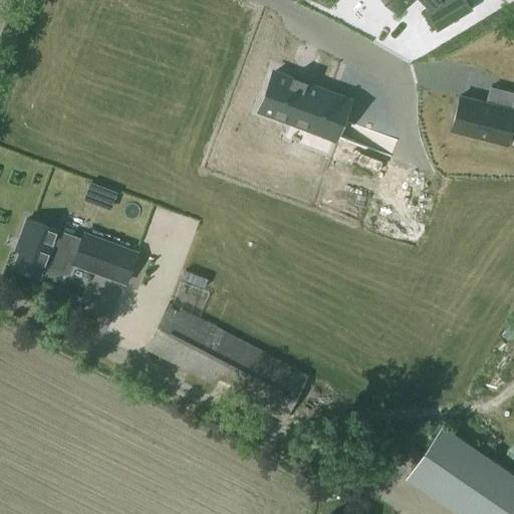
[(375,0),(391,15),(407,0),(412,0),(425,13),(419,16),(432,35),(466,11),(458,0),(442,0),(436,5),(431,0),(375,0)]
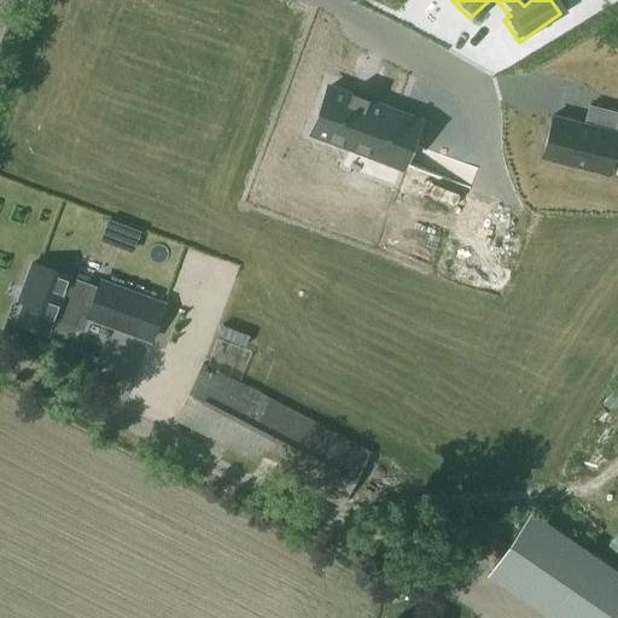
[(330,86),(312,132),(369,153),(373,141),(403,152),(415,122),(385,110),(386,108),(366,99),(366,98),(351,93),(351,94),(330,86)]
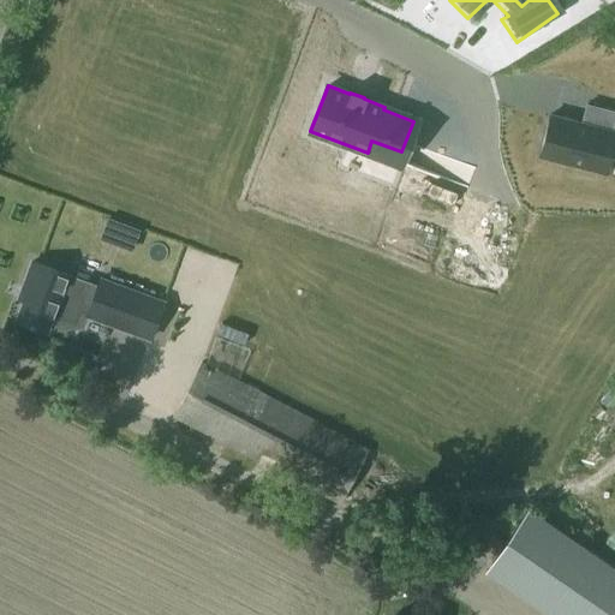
[(614,135),(614,132),(611,131),(614,119),(614,112),(585,105),(580,124),(549,115),(538,156),(605,173),(614,135)]
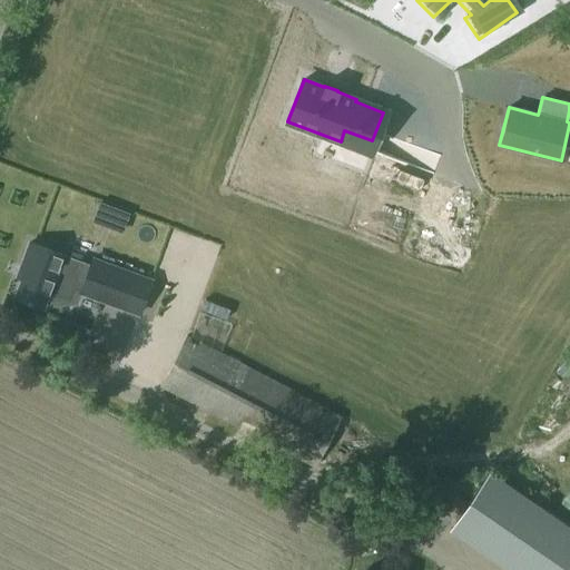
[(128,213),(100,203),(92,222),(120,232),(128,213)]
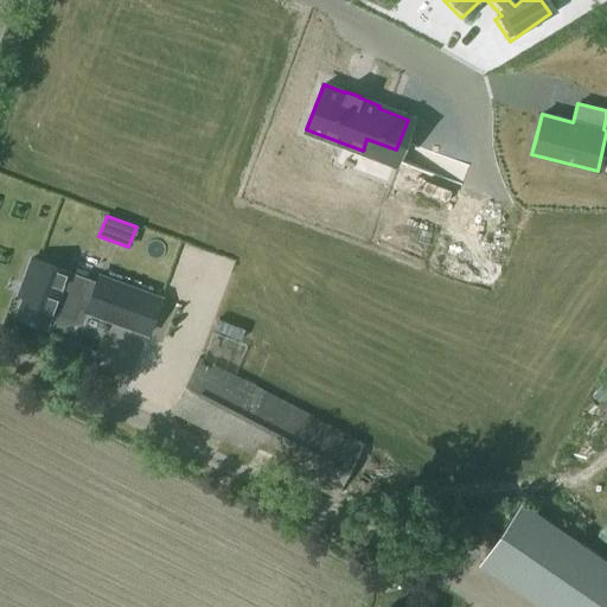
[(26,288),(16,315),(45,326),(51,308),(74,317),(74,318),(75,318),(80,305),(87,307),(85,312),(147,334),(160,299),(98,276),(95,285),(64,274),(65,272),(31,260),(21,286),(26,288)]
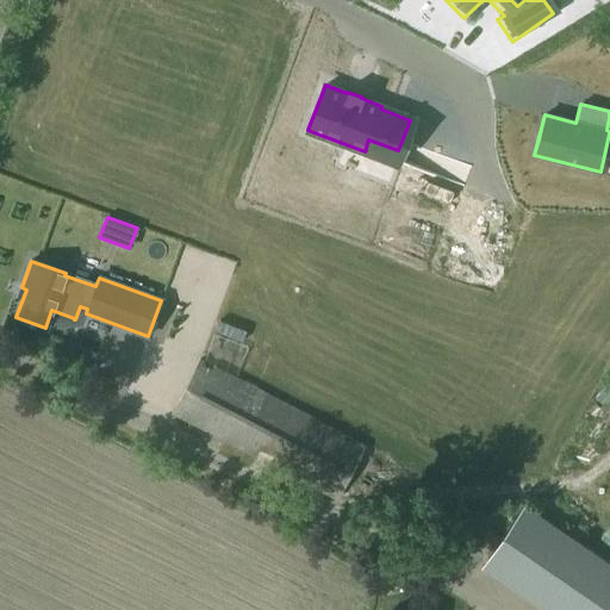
[(363,446),(200,359),(173,411),(336,497),(363,446)]
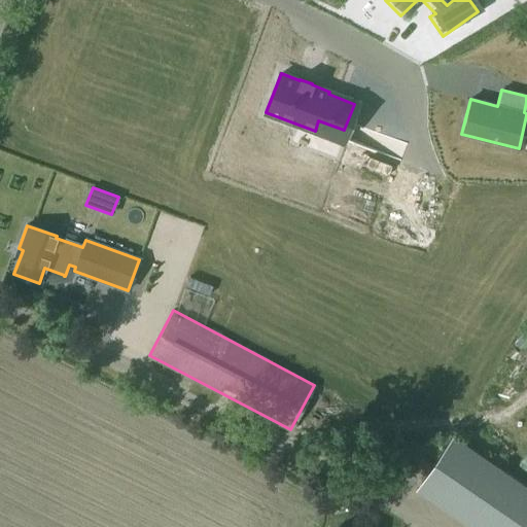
[(526,526),(526,486),(470,449),(450,437),(429,466),(424,457),(384,455),(377,462),(377,477),(383,485),(416,487),(415,488),(433,503),(432,504),(465,526),(526,526)]
